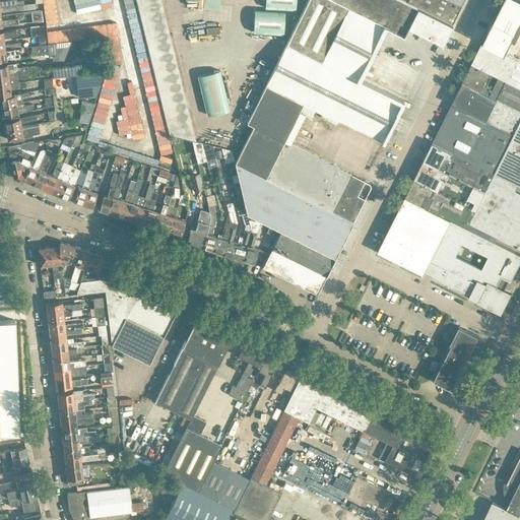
[(161,0),(153,0),(136,4),(169,133),(181,137),(192,140),(197,141),(161,0)]
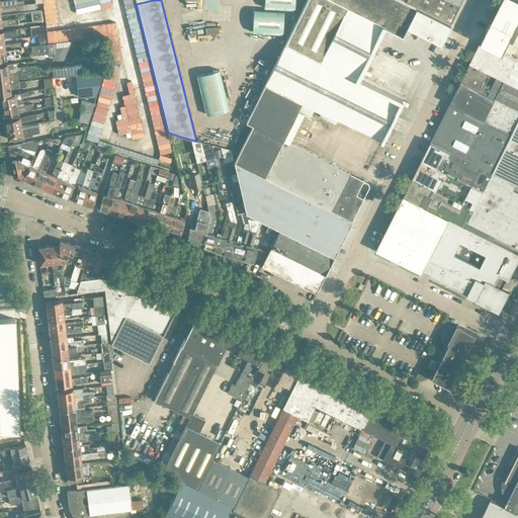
[(218,9),(218,0),(201,0),(202,8),(218,9)]
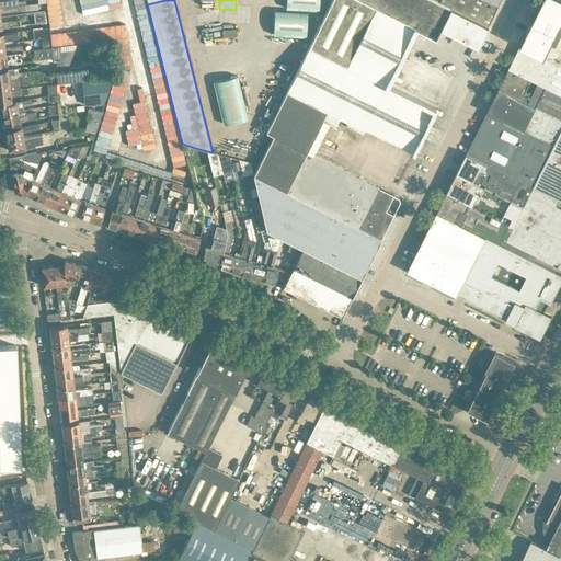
[(286,0),(286,8),(318,10),(319,0),(286,0)]
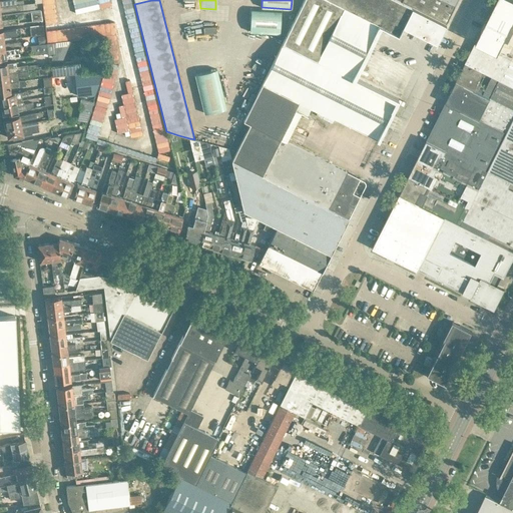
[(332,0),(304,0),(283,42),(316,59),(398,100),(399,98),(355,76),(381,25),(398,34),(398,33),(332,0)]
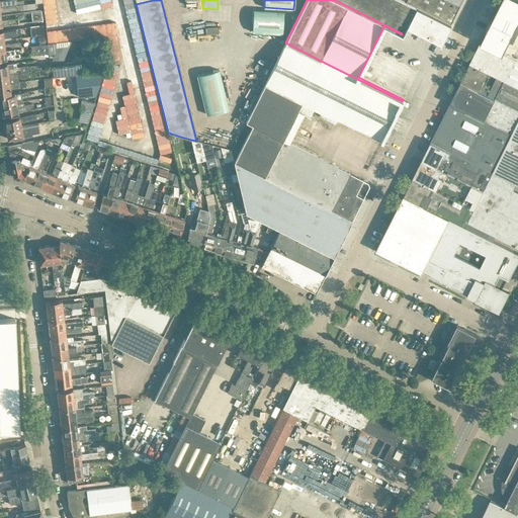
[(335,0),(402,33),(406,25),(416,6),(403,0),(335,0)]
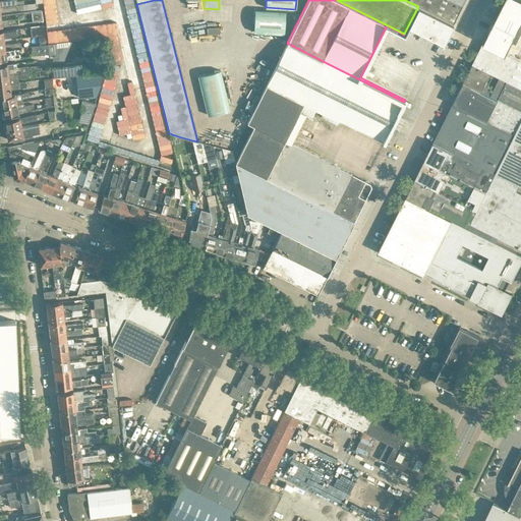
[(407,0),(407,1),(418,6),(453,23),(464,0),(407,0)]
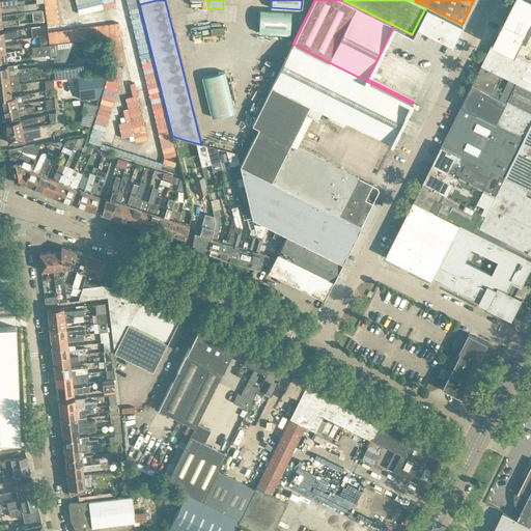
[(530,0),(513,0),(493,43),(515,53),(530,22),(530,0)]
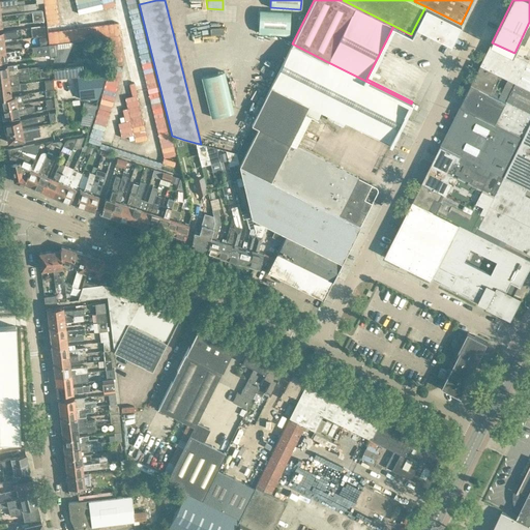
[(0,16),(1,17),(0,12),(35,8),(35,2),(25,3),(17,4),(0,6),(0,16)]
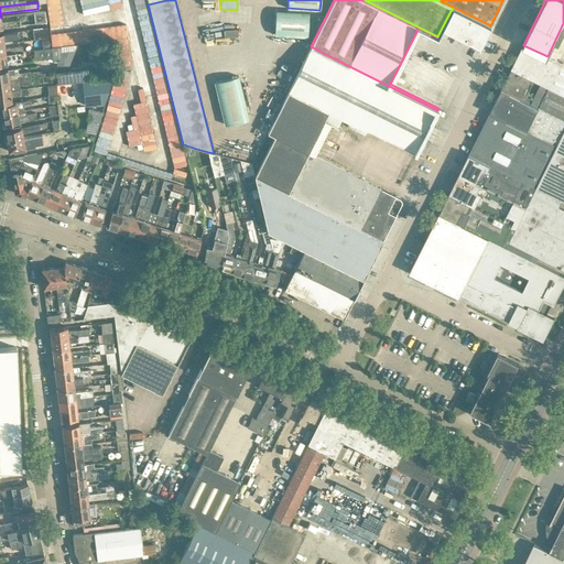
[(442,28),(479,46),(490,25),(453,7),(442,28)]
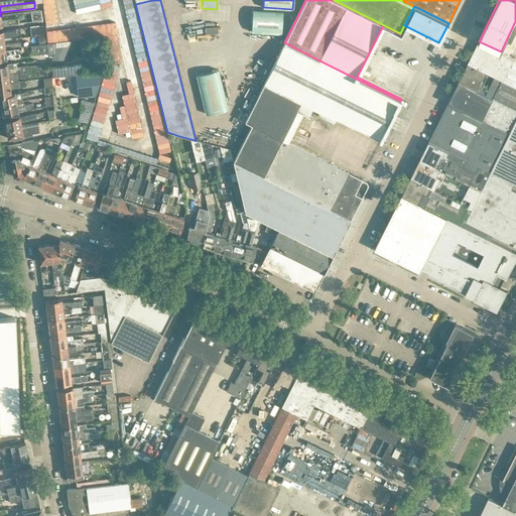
[(253,9),(252,30),(281,32),(283,11),(253,9)]
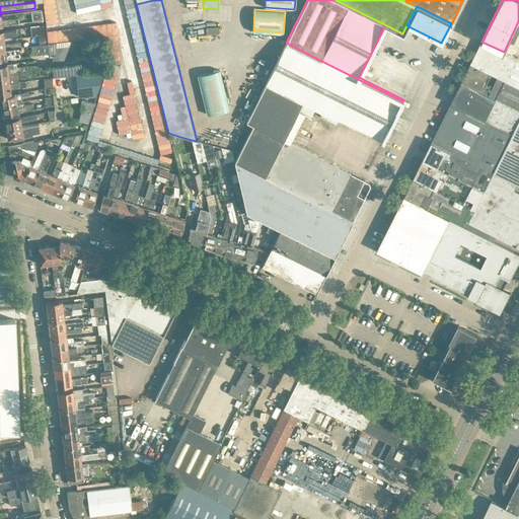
[(1,16),(0,15),(0,25),(18,23),(17,17),(1,19),(1,16)]
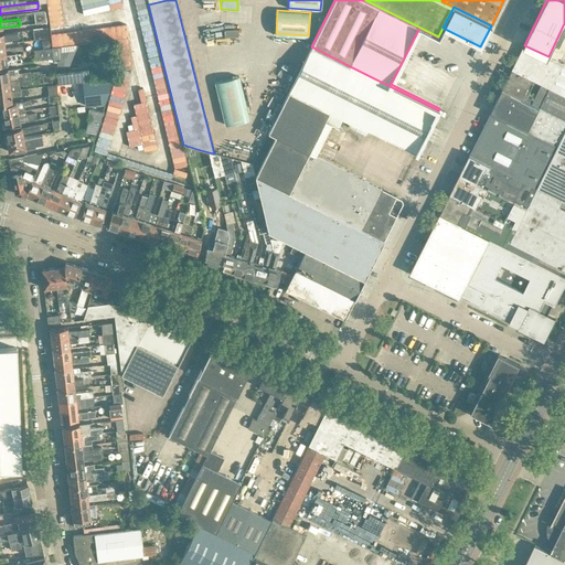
[(52,48),(74,44),(114,40),(112,21),(50,29),(52,48)]
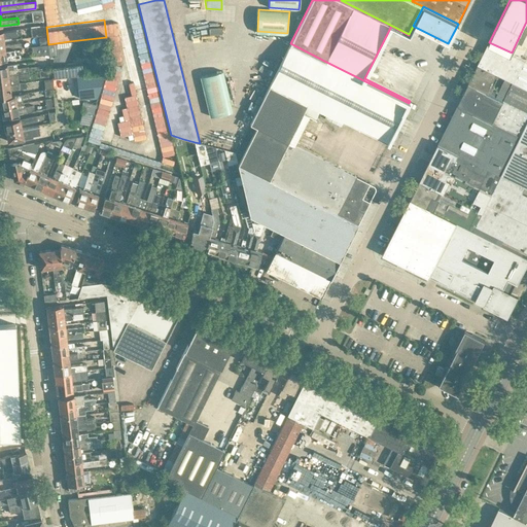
[(44,26),(30,27),(31,37),(45,35),(44,26)]
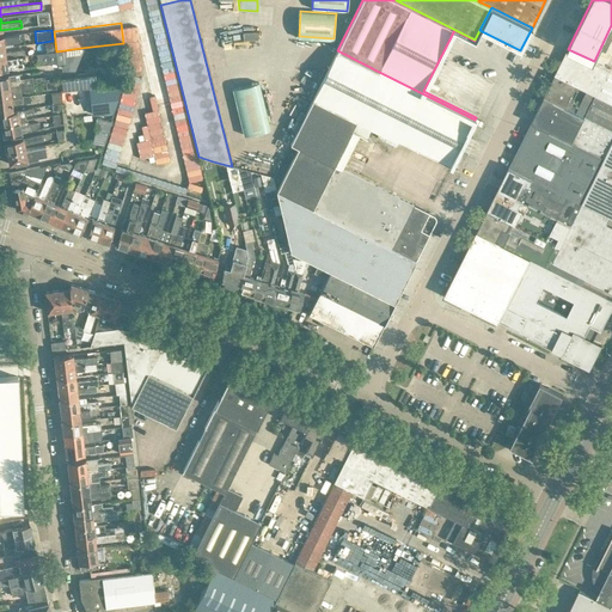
[(24,34),(0,36),(0,48),(5,48),(4,43),(25,41),(24,34)]
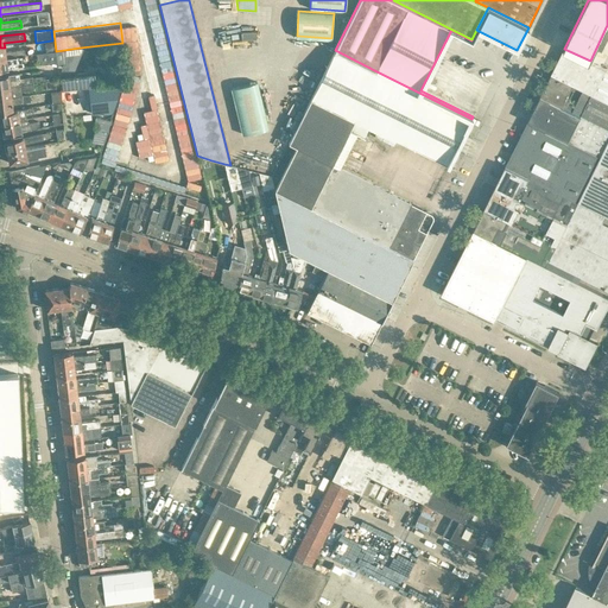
[(0,58),(25,55),(25,49),(5,52),(5,48),(0,48),(0,58)]
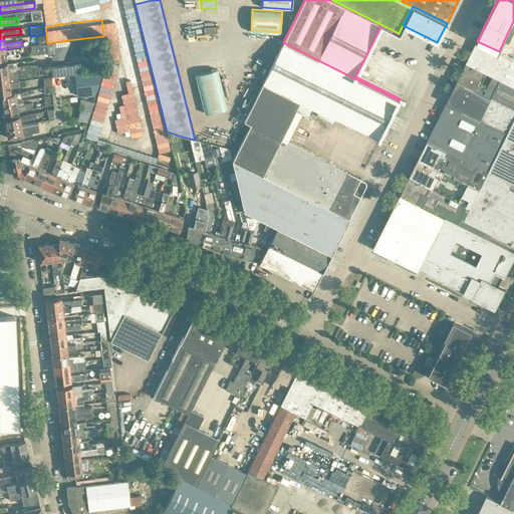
[(513,59),(477,41),(466,63),(493,76),(502,80),(513,86),(513,59)]
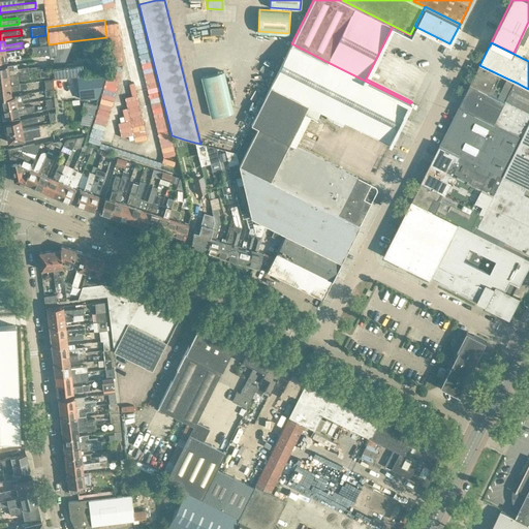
[(291,43),(271,86),(308,104),(321,112),(343,122),(344,121),(390,144),(410,103),(325,61),(291,43)]
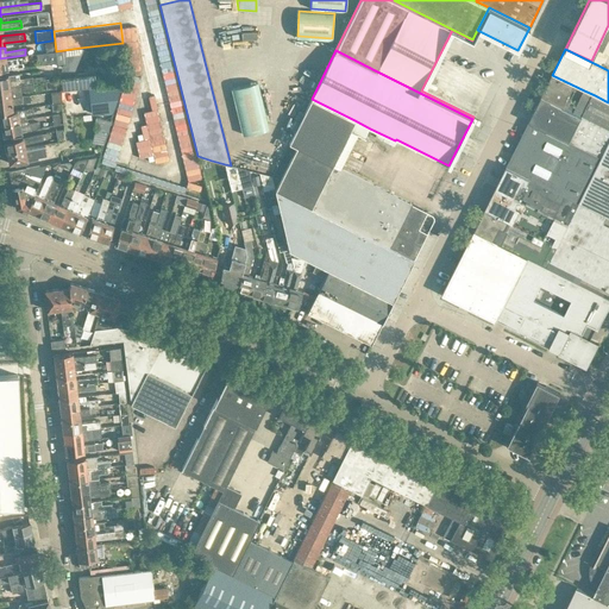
[(32,66),(57,62),(56,51),(36,54),(37,60),(32,66)]
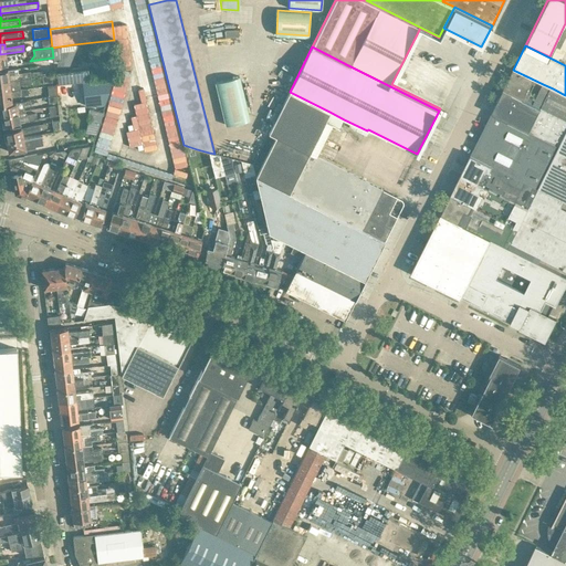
[(23,51),(0,54),(0,64),(21,62),(21,59),(24,59),(23,51)]
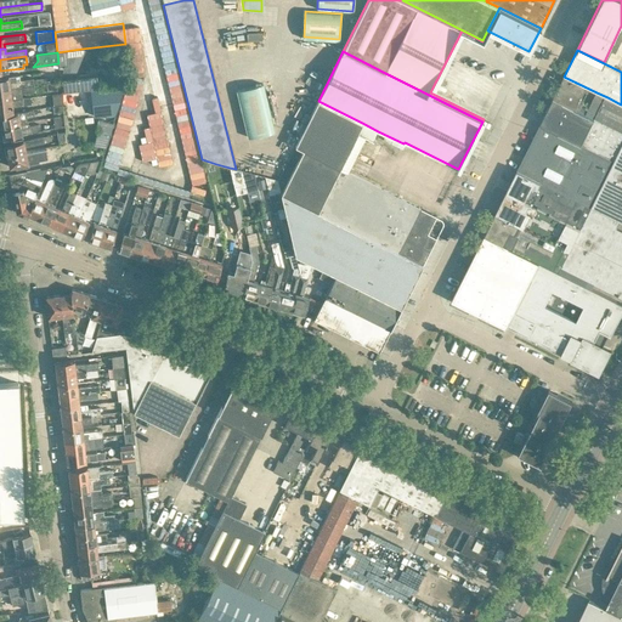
[(18,74),(0,77),(0,89),(34,85),(44,84),(44,79),(33,80),(33,79),(20,80),(18,74)]
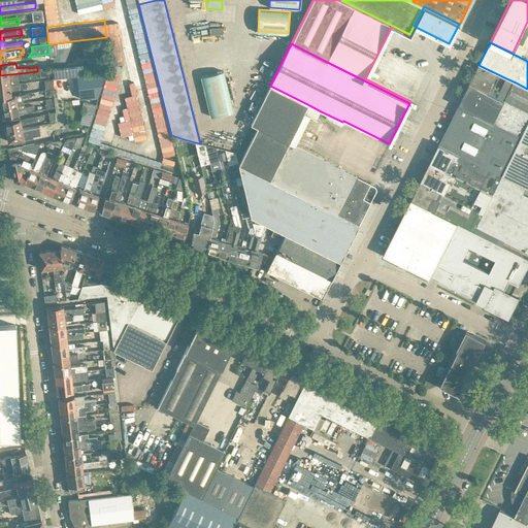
[(81,63),(52,67),(53,78),(76,75),(84,74),(81,63)]
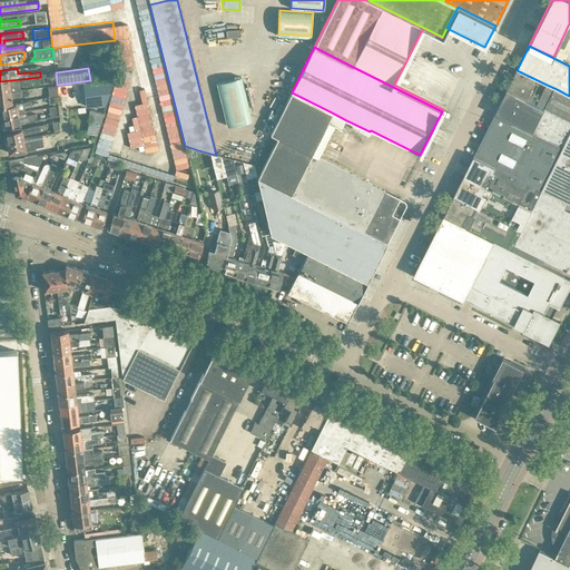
[(117,70),(95,151),(108,155),(130,74),(117,70)]
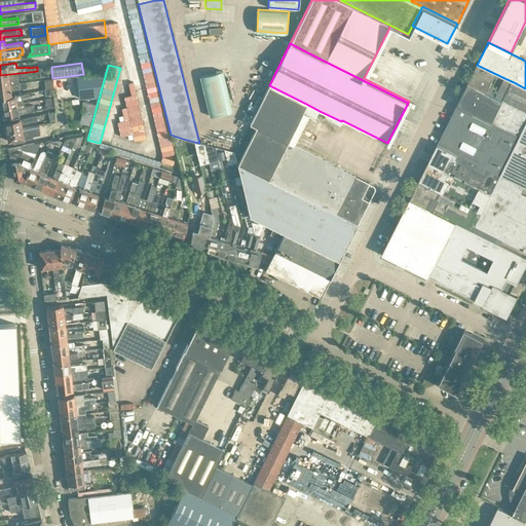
[(477,65),(467,82),(481,89),(486,91),(495,97),(504,78),(477,65)]
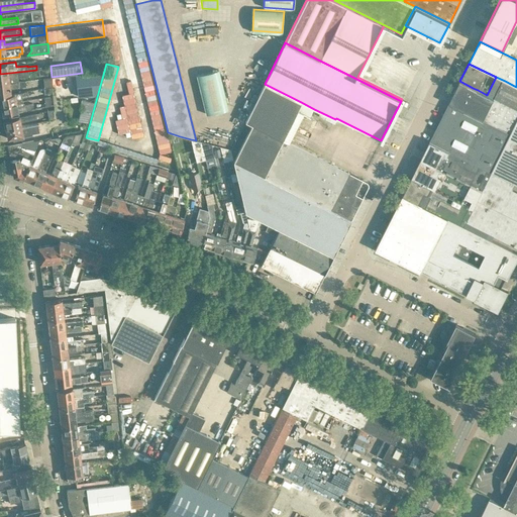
[(48,76),(47,68),(37,70),(38,77),(48,76)]
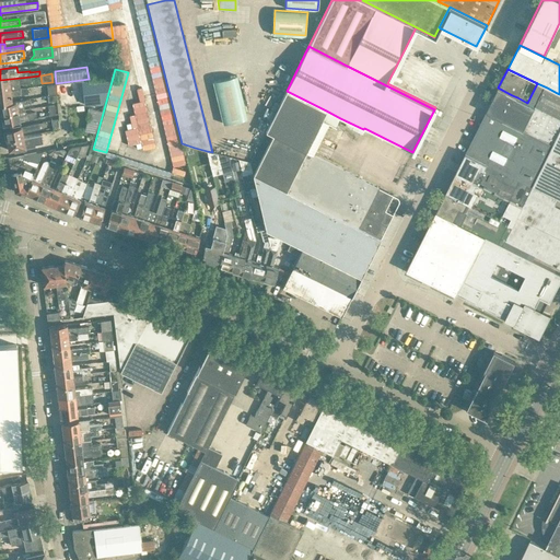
[(236,76),(213,81),(223,124),(247,118),(236,76)]
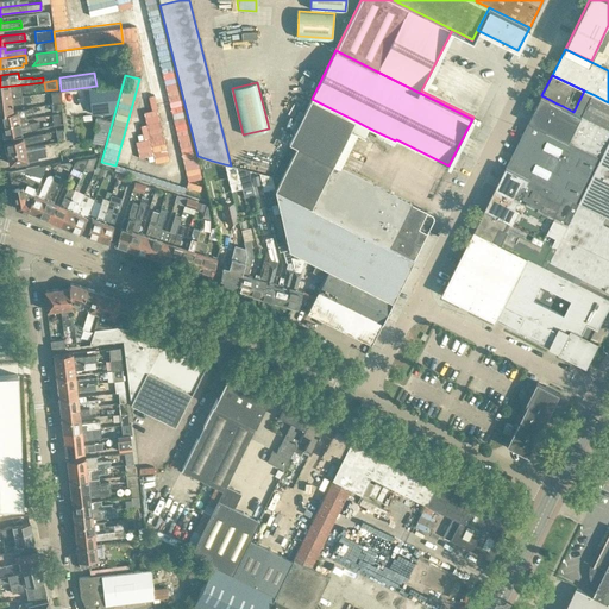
[(0,98),(22,95),(20,92),(35,90),(33,83),(0,87),(0,98)]
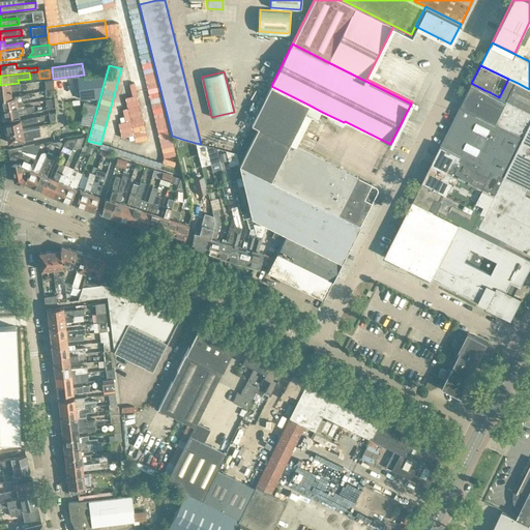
[(84,75),(77,76),(79,87),(80,99),(98,97),(106,72),(84,75)]
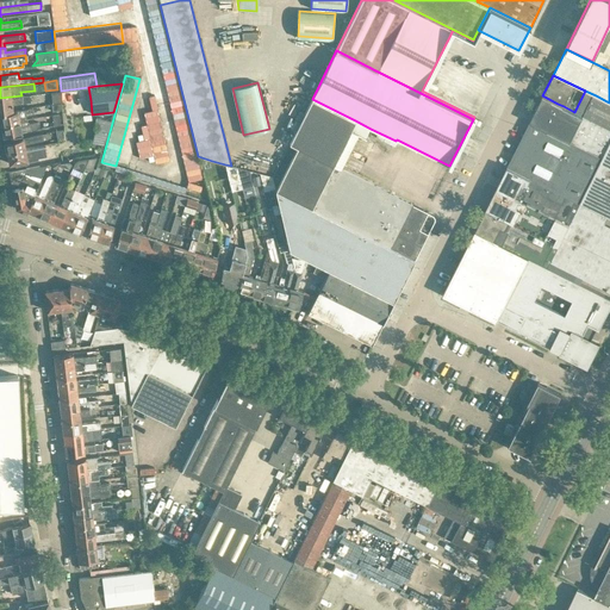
[(609,103),(596,95),(585,91),(574,112),(609,129),(609,103)]
